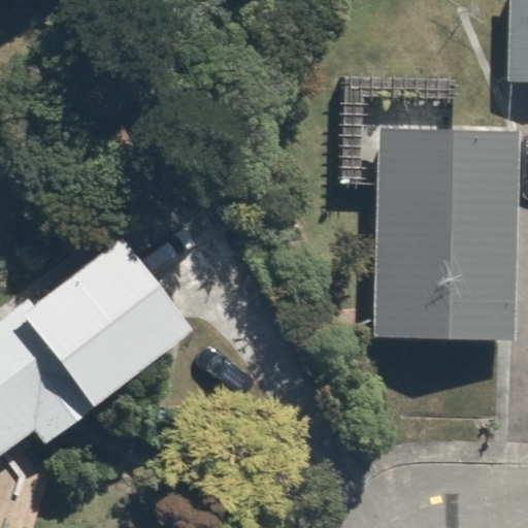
[(527,0),(503,0),(502,85),(527,85),(527,0)]
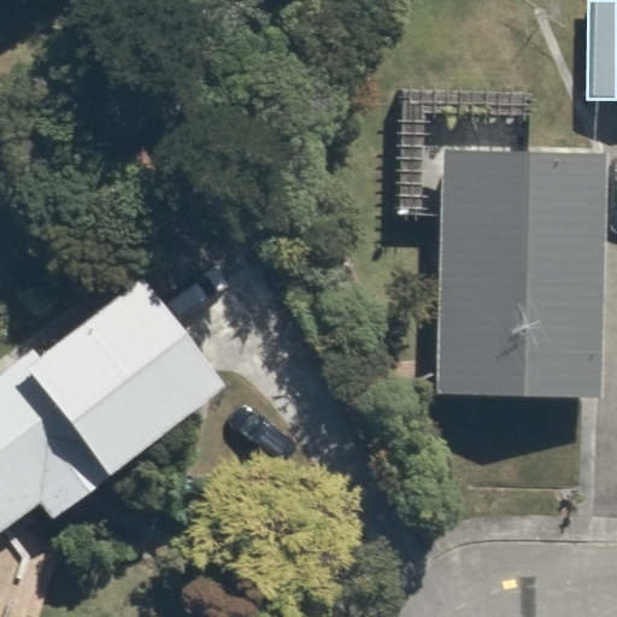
[(606,152),(442,148),(435,391),(600,395),(606,152)]
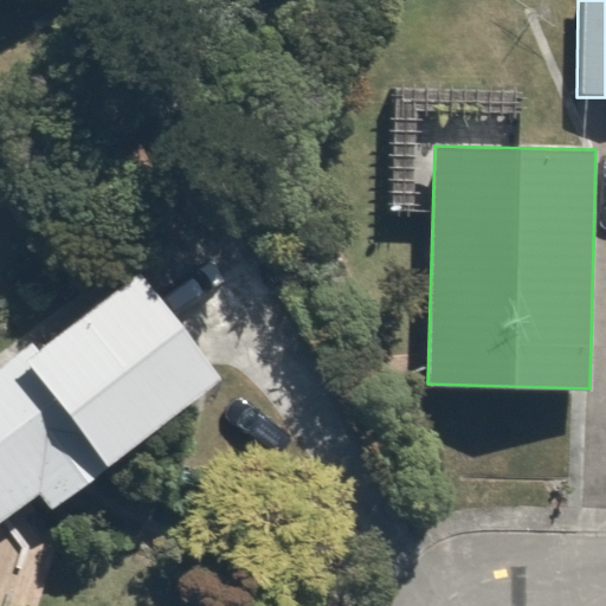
[(198,211),(30,358),(123,465),(292,318),(198,211)]
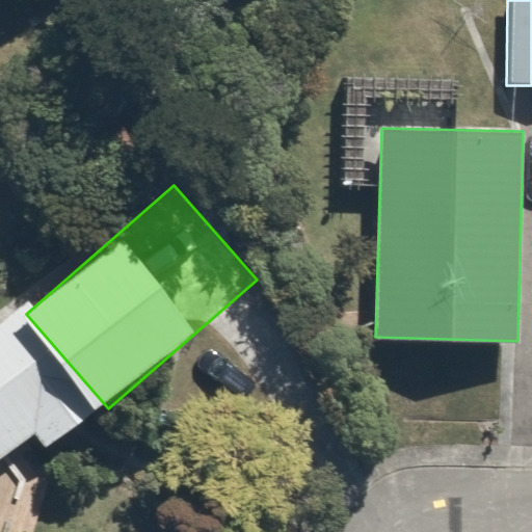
[(12,308),(0,315),(0,455),(35,432),(47,450),(89,422),(12,308)]
